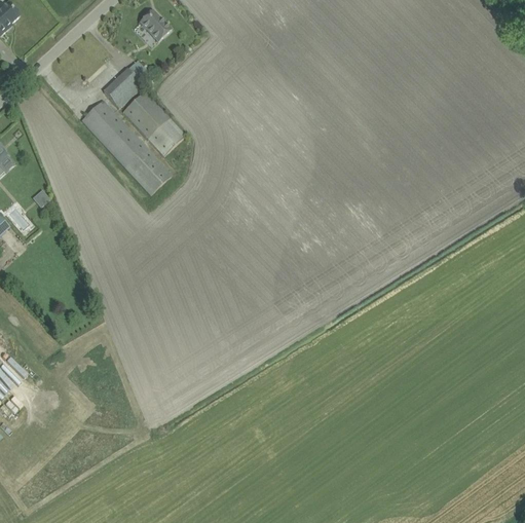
[(8,2),(0,9),(0,34),(7,28),(6,27),(20,14),(8,2)]
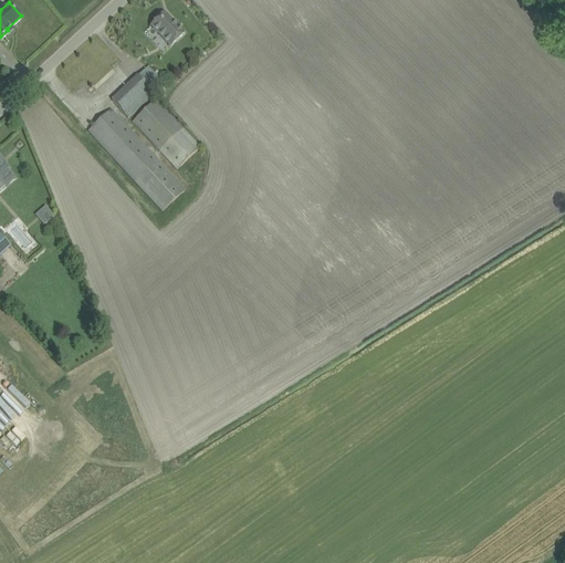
[(150,23),(159,33),(169,44),(182,31),(164,11),(150,23)]
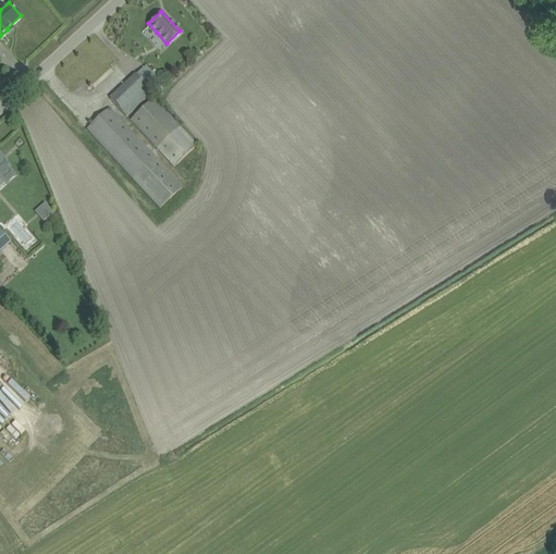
[(161,81),(151,71),(155,68),(147,60),(144,63),(145,63),(135,73),(109,97),(125,114),(145,96),(161,81)]
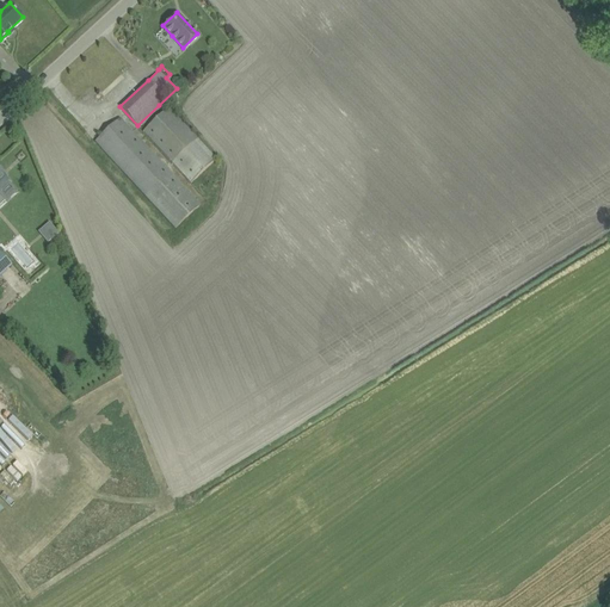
[(165,104),(143,125),(141,128),(189,179),(214,155),(165,104)]
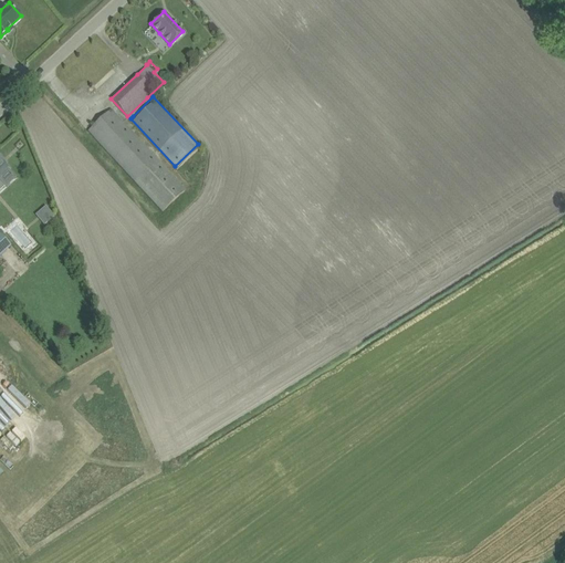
[(111,107),(87,128),(163,209),(185,188),(111,107)]
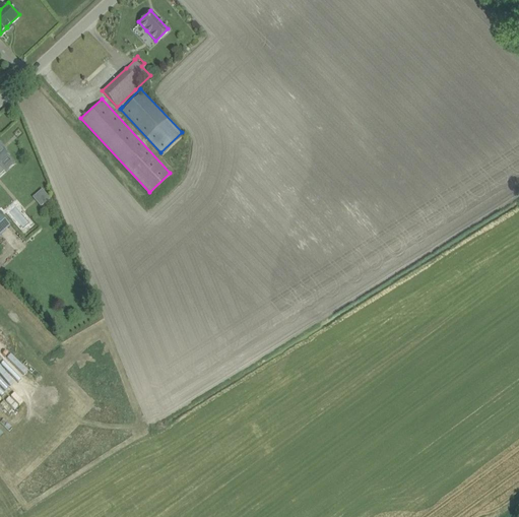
[(0,159),(8,153),(0,143),(0,159)]
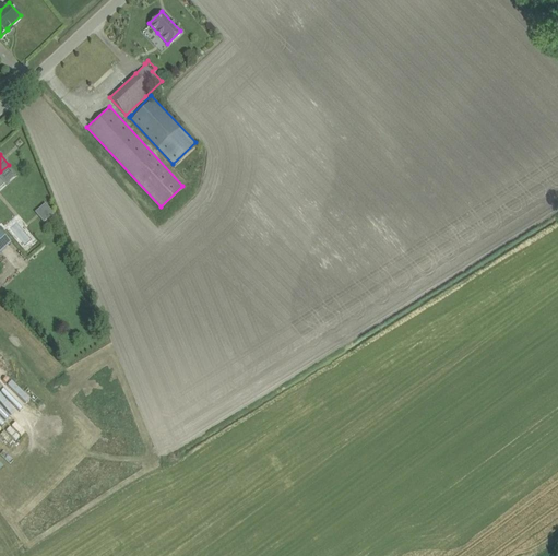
[(35,210),(44,221),(55,212),(45,201),(35,210)]
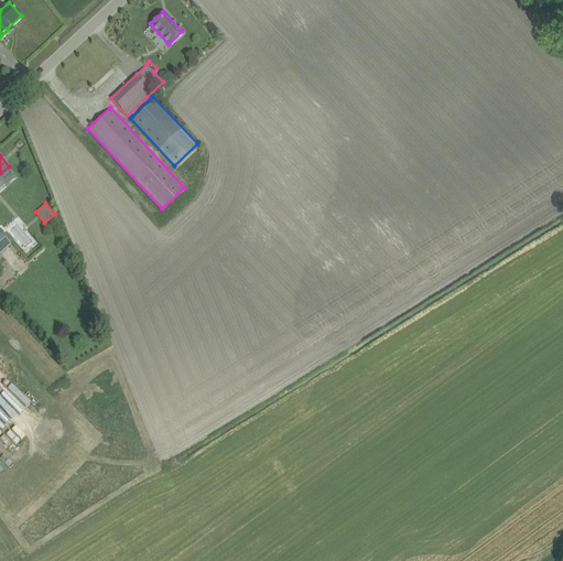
[(0,254),(10,245),(0,233),(0,254)]
